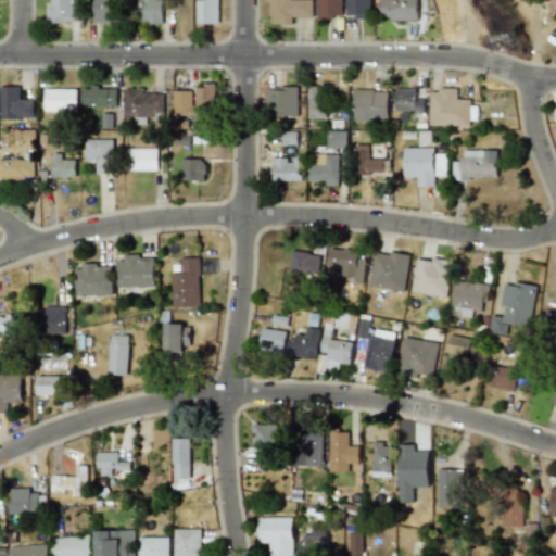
[(77,0),(50,0),(51,2),(47,2),(47,22),(77,22),(77,0)]
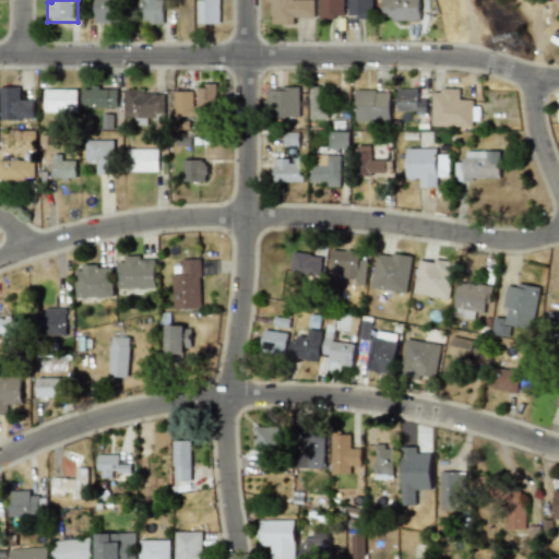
[(94,0),(94,23),(118,23),(118,0),(94,0)]
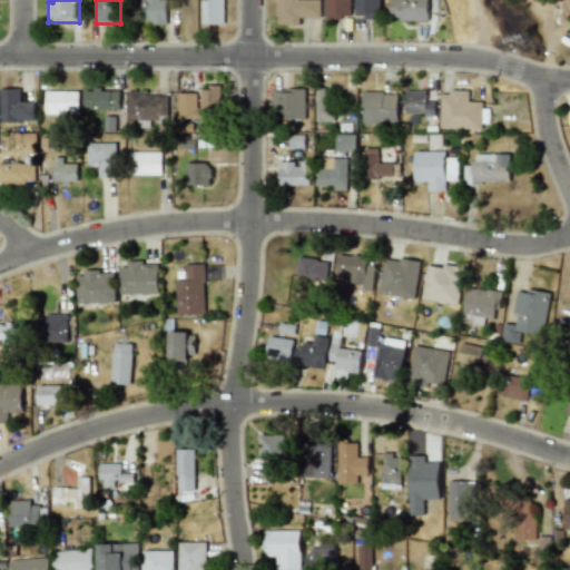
[(164,0),(141,0),(143,23),(165,23),(164,0)]
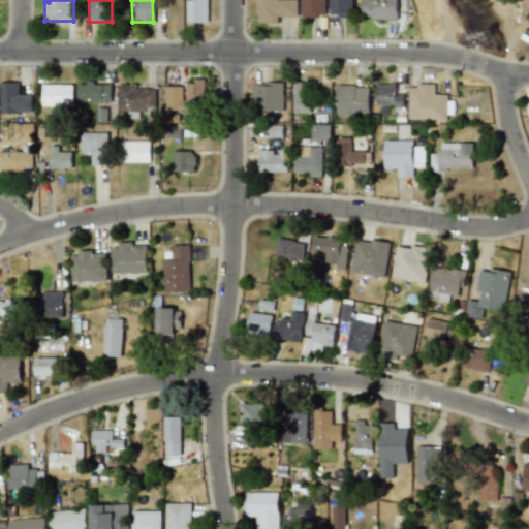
[(207,0),(186,0),(186,23),(208,22),(207,0)]
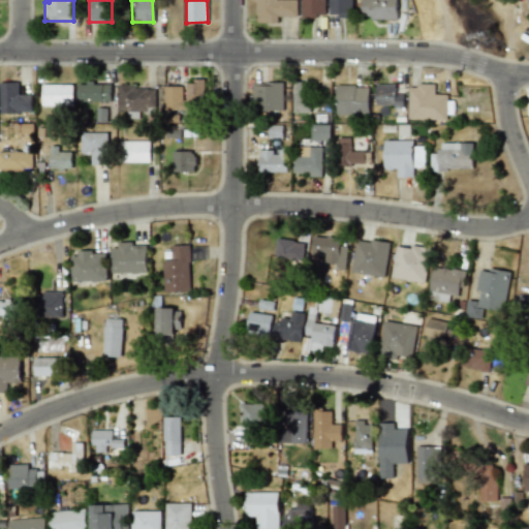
[(297,0),(254,0),(255,23),(278,23),(278,17),(298,17),(297,0)]
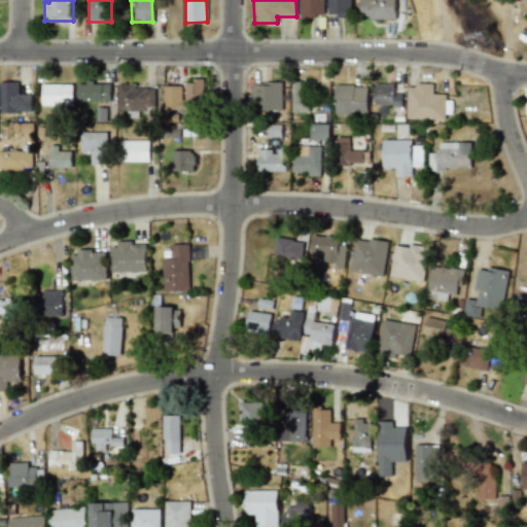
[(322,16),(322,0),(300,0),(300,16),(322,16)]
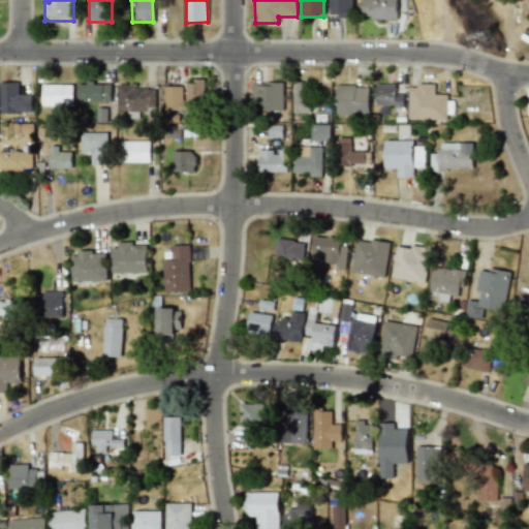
[(329,0),(329,14),(351,16),(351,0),(329,0)]
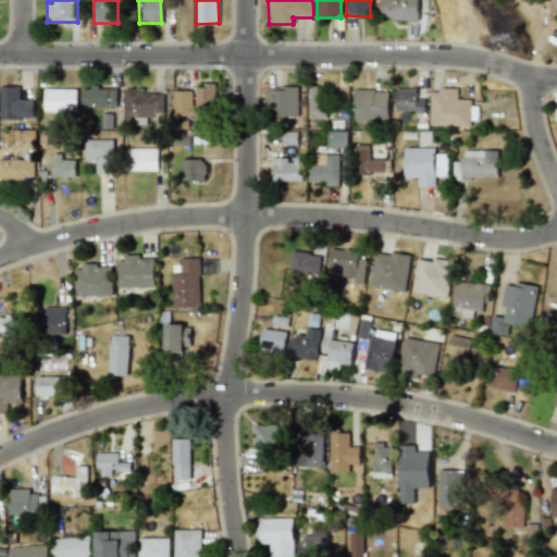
[(418,19),(417,0),(380,0),(381,20),(418,19)]
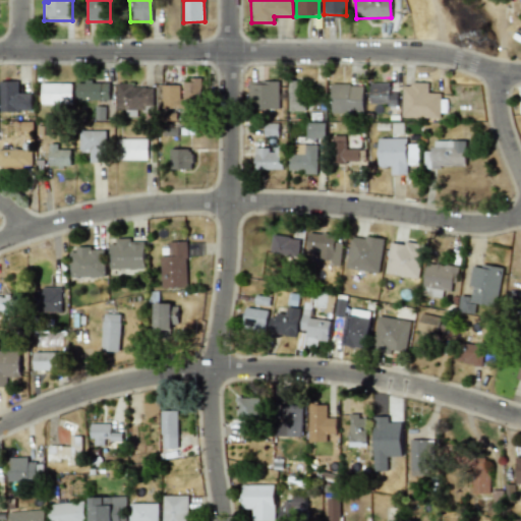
[(163,84),(162,107),(201,108),(201,79),(182,79),(182,84),(163,84)]
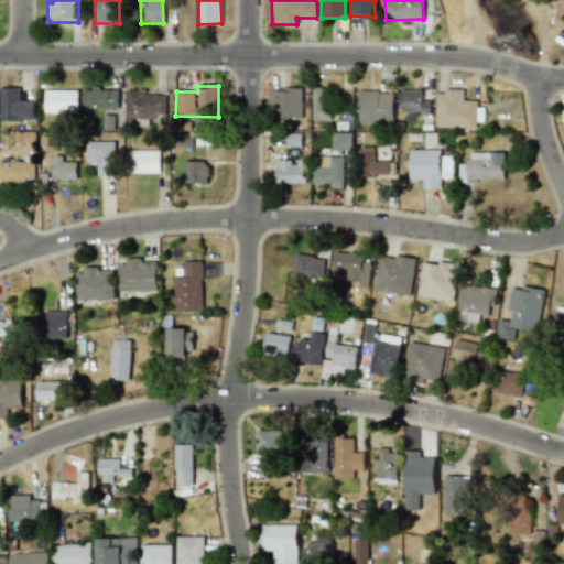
[(0,108),(0,121),(34,120),(34,100),(20,100),(20,87),(0,87),(0,108)]
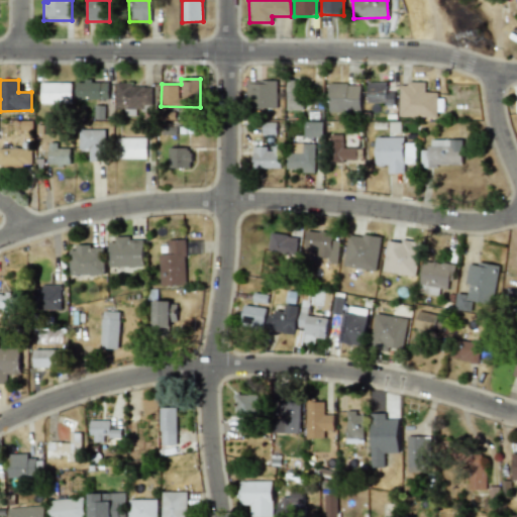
[(246,81),(246,108),(277,107),(276,80),(246,81)]
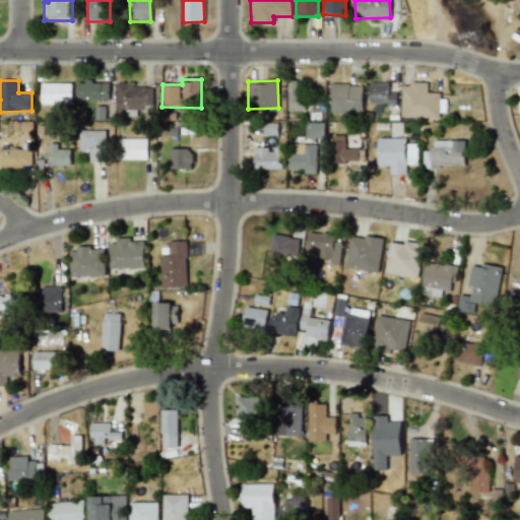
[(288,111),(305,111),(304,80),(287,80),(288,111)]
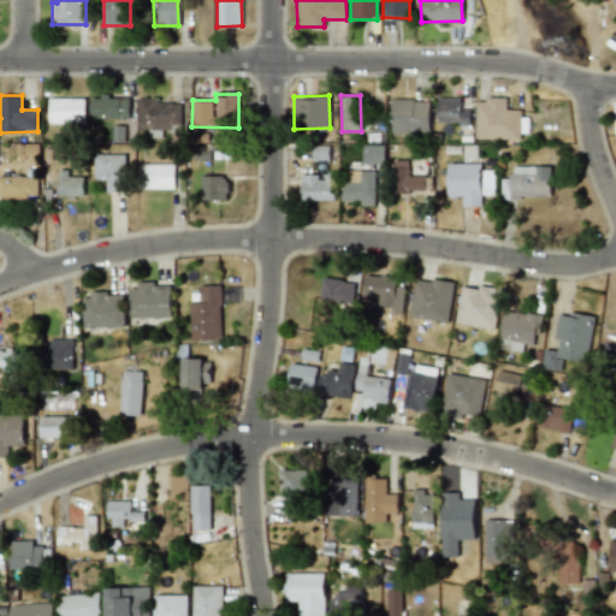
[(129,96),(90,98),(92,118),(129,117),(129,96)]
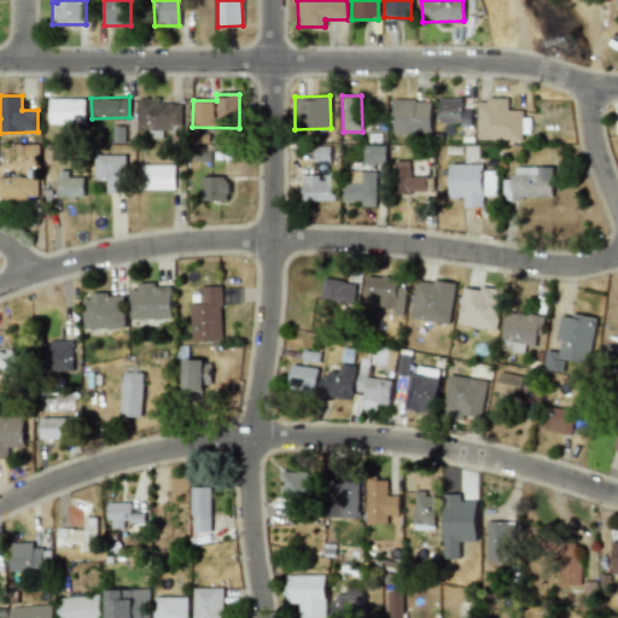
[(85,124),(86,99),(50,98),(48,123),(85,124)]
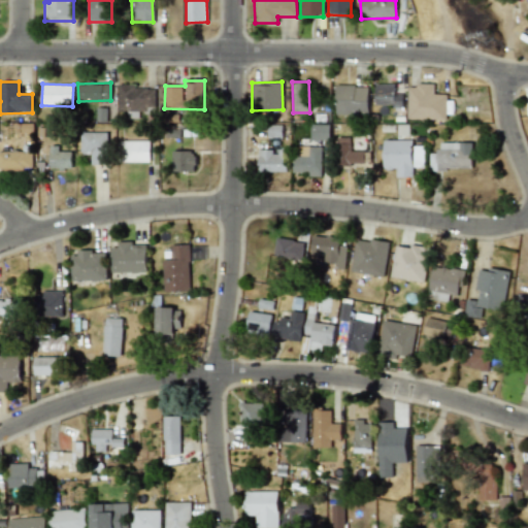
[(394,84),(374,84),(375,106),(402,105),(402,93),(394,94),(394,84)]
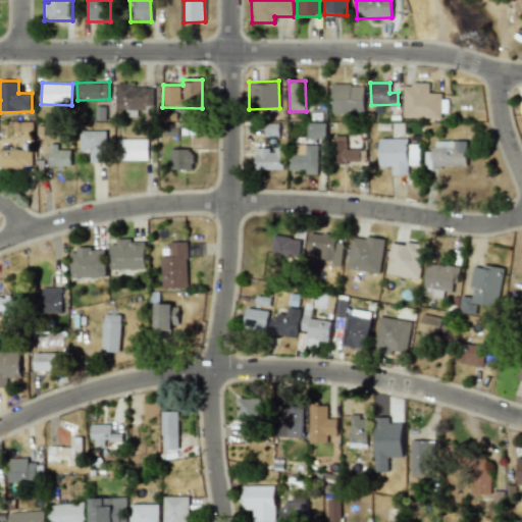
[(403,117),(440,118),(441,93),(428,93),(428,83),(412,83),(412,87),(403,87),(403,117)]
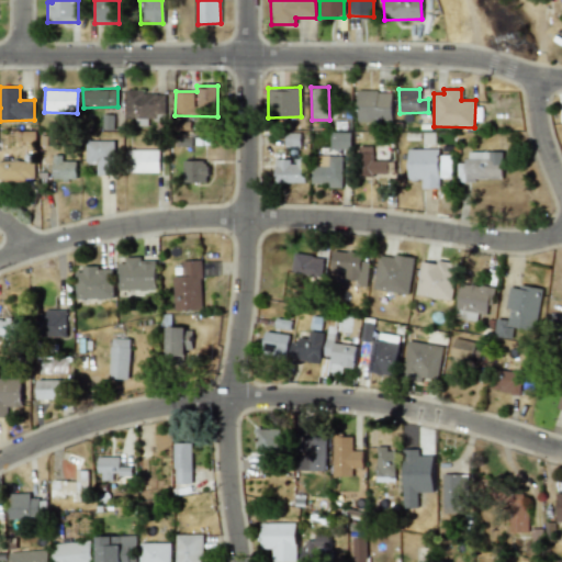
[(125,90),(125,119),(137,119),(137,121),(166,122),(166,93),(145,93),(145,90),(125,90)]
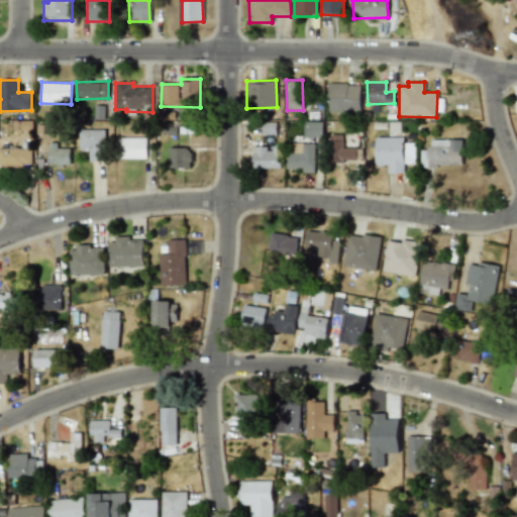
[(328,111),(360,112),(360,84),(329,83),(328,111)]
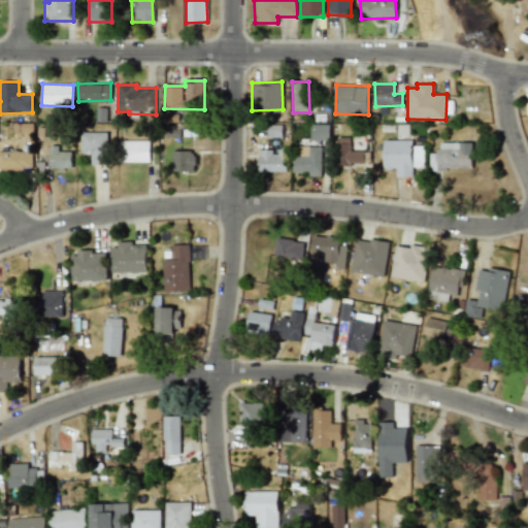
[(310,139),(329,140),(329,125),(311,124),(310,139)]
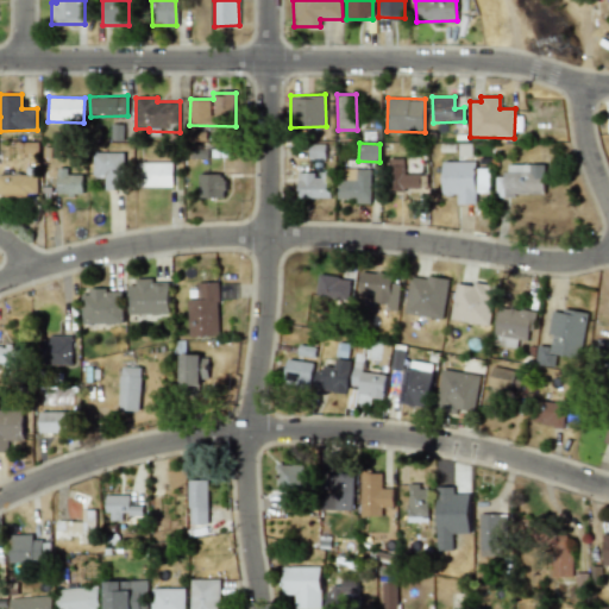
[(106,190),(124,190),(125,154),(94,152),(94,177),(106,177),(106,190)]
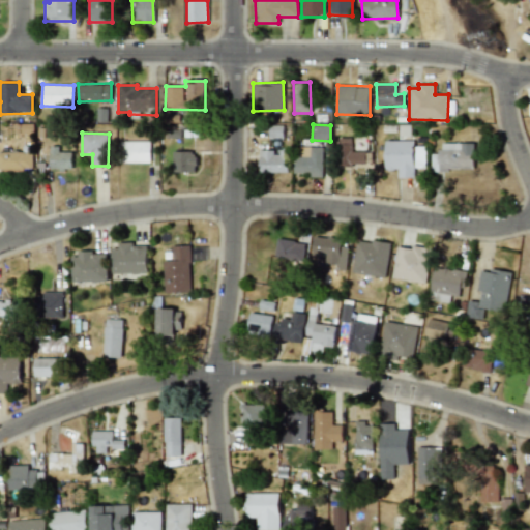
[(351,138),(339,138),(337,166),(365,167),(366,152),(351,151),(351,138)]
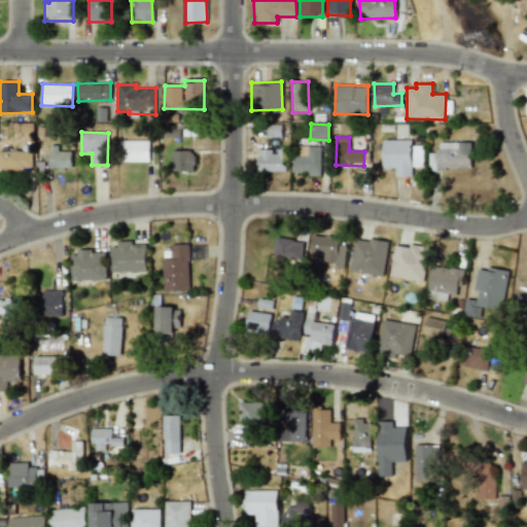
[(151,162),(151,141),(117,140),(117,162),(151,162)]
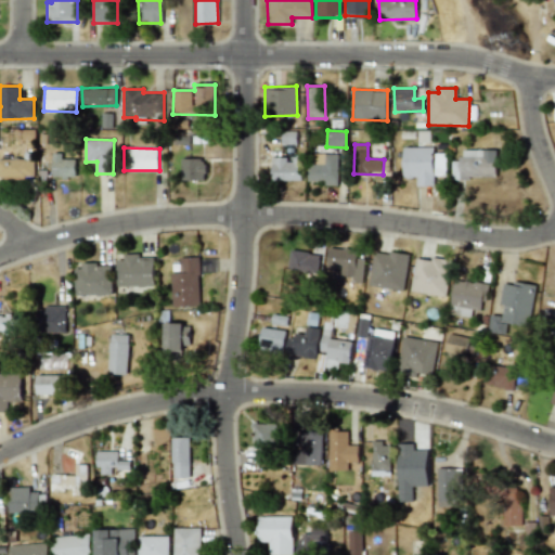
[(402,147),(403,178),(416,178),(417,186),(434,185),(434,147),(402,147)]
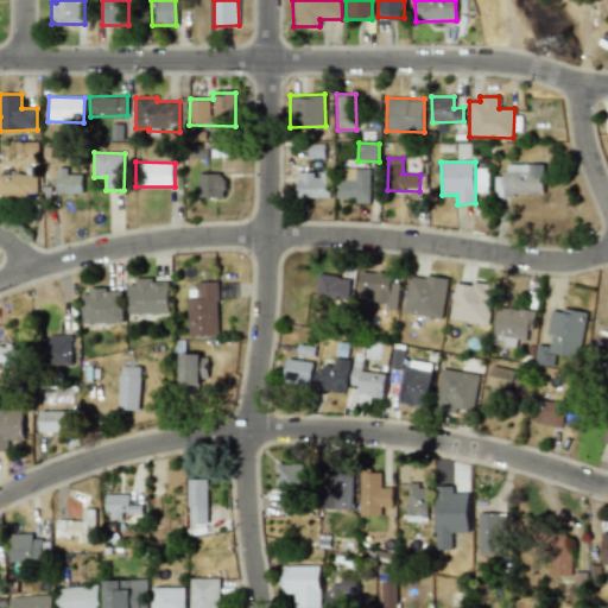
[(544,164),(505,163),(505,176),(495,176),(494,195),(544,195),(544,164)]
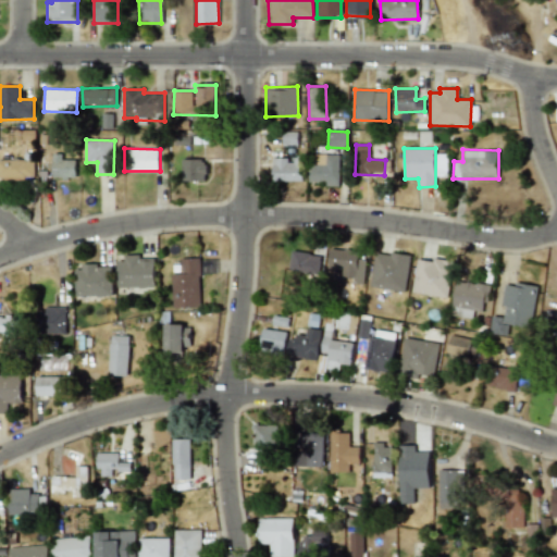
[(76,160),(62,160),(62,155),(53,153),(52,176),(76,177),(76,160)]
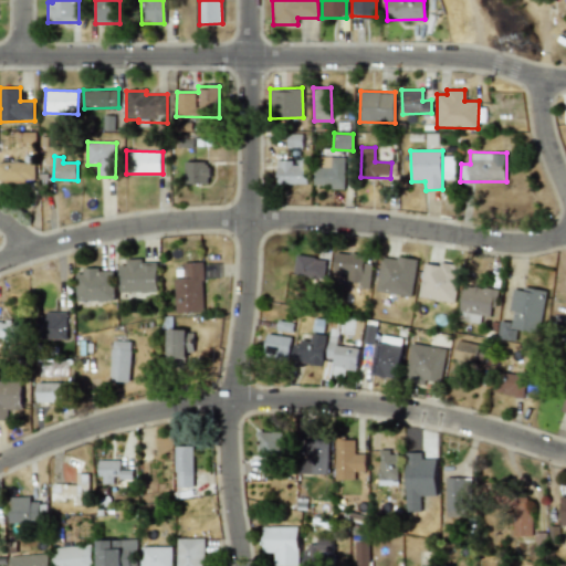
[(454,179),(456,157),(443,156),(443,179),(454,179)]
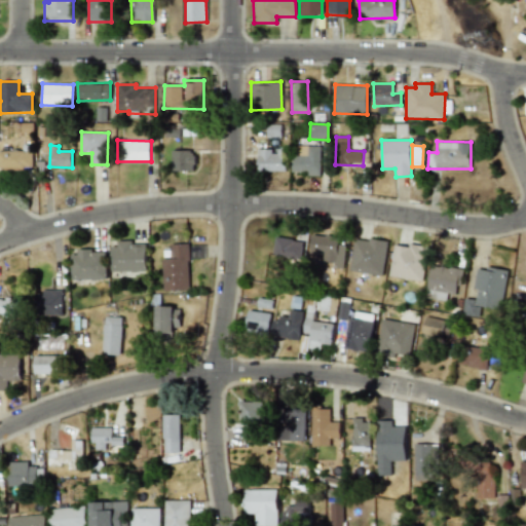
[(321,176),(322,146),(307,146),(307,155),(292,155),(292,172),(307,173),(307,176),(321,176)]
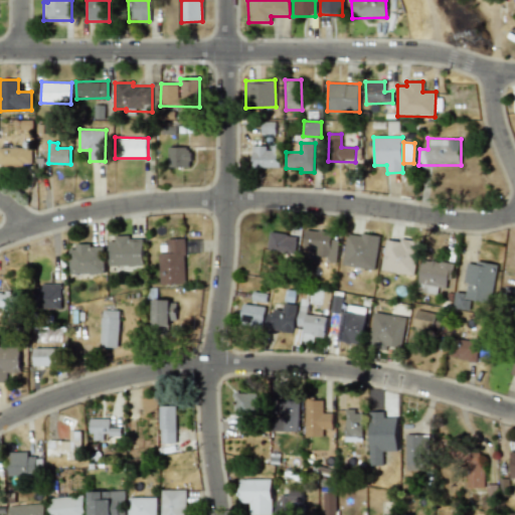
[(280,168),(281,146),(270,146),(270,147),(252,146),(252,167),(280,168)]
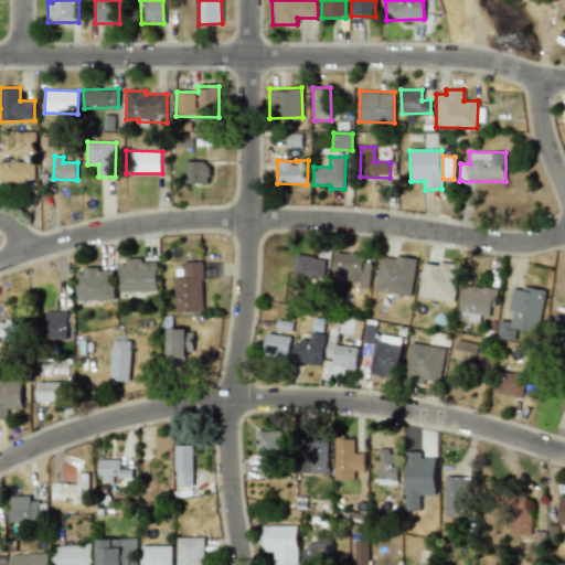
[(34,161),(0,161),(0,180),(35,180),(34,161)]
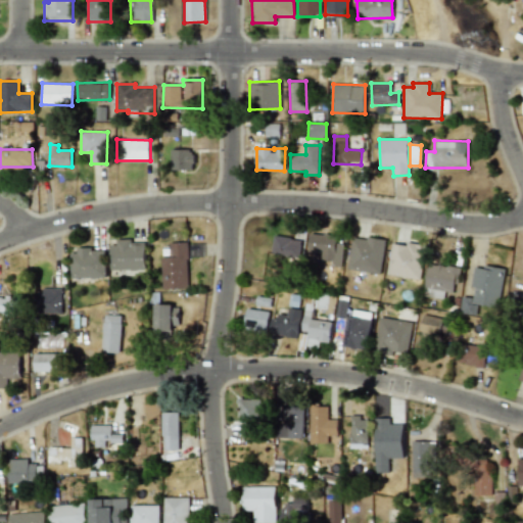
[(171,170),(187,170),(187,149),(171,150),(171,170)]
